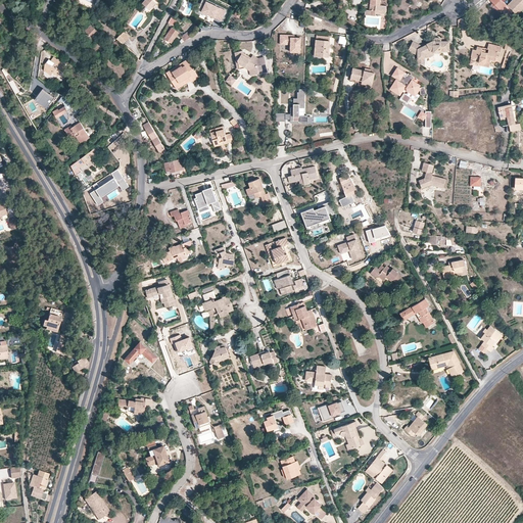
[(145,0),(143,3),(149,8),(155,2),(152,0),(145,0)]
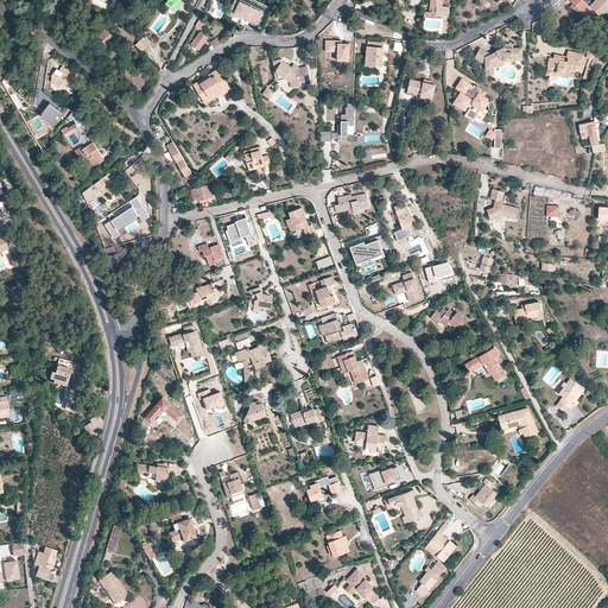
[(430,0),(430,4),(432,4),(432,6),(430,6),(430,12),(431,12),(430,18),(436,18),(436,16),(442,16),(443,6),(442,6),(442,0),(430,0)]
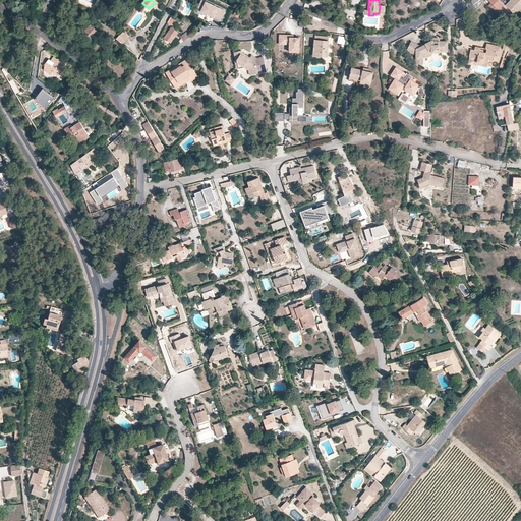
[(499,0),(487,0),(491,3),(499,10),(502,14),(508,8),(510,11),(513,14),(520,7),(520,0),(512,0),(506,6),(505,5),(499,0)]
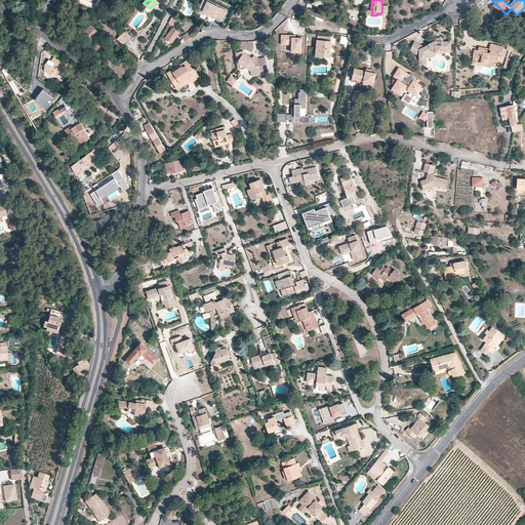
[(205,5),(201,3),(198,11),(207,16),(208,14),(223,21),(227,11),(207,2),(205,5)]
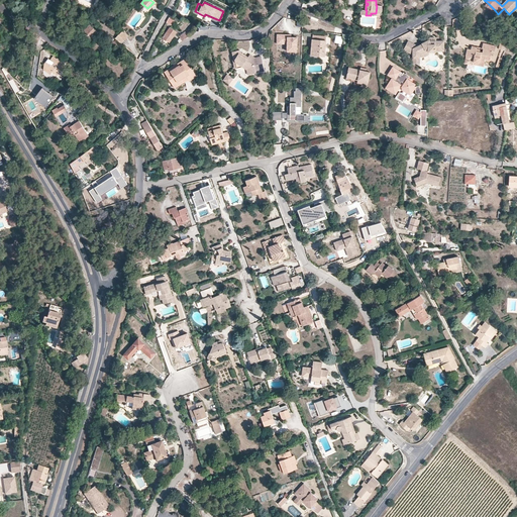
[(488,3),(485,5),(493,12),(495,10),(488,3)]
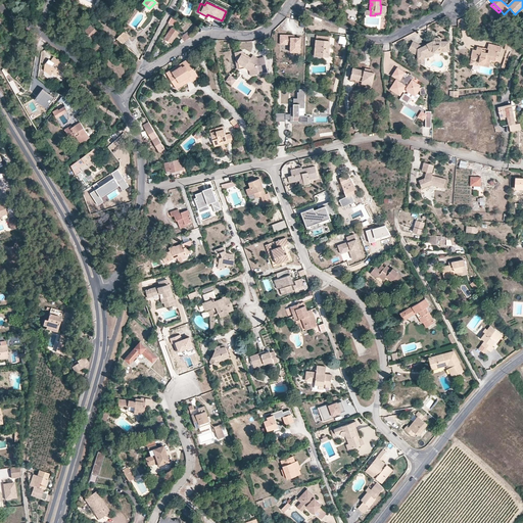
[(512,11),(510,8),(504,14),(507,16),(512,11)]
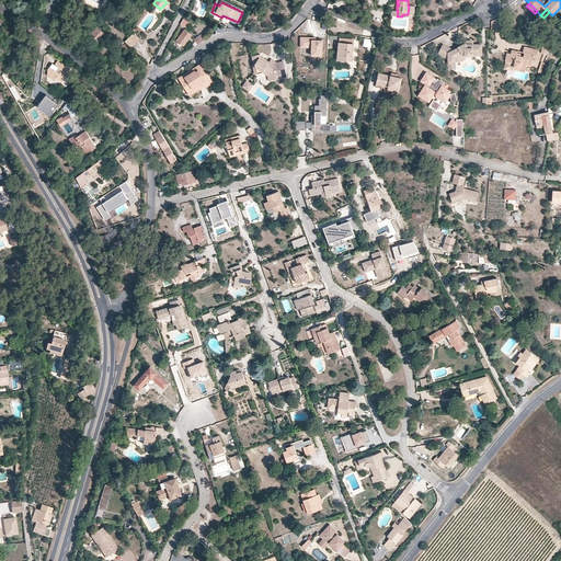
[(183,19),(180,24),(186,27),(190,22),(183,19)]
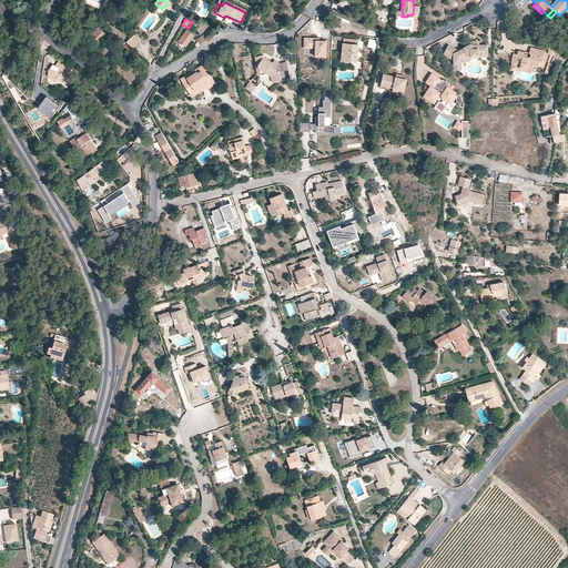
[(98,29),(92,34),(99,42),(107,34),(99,27),(98,29)]
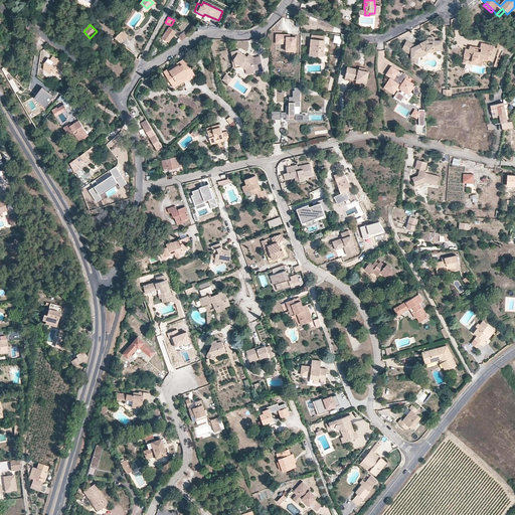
[(161,38),(168,42),(176,32),(169,27),(161,38)]
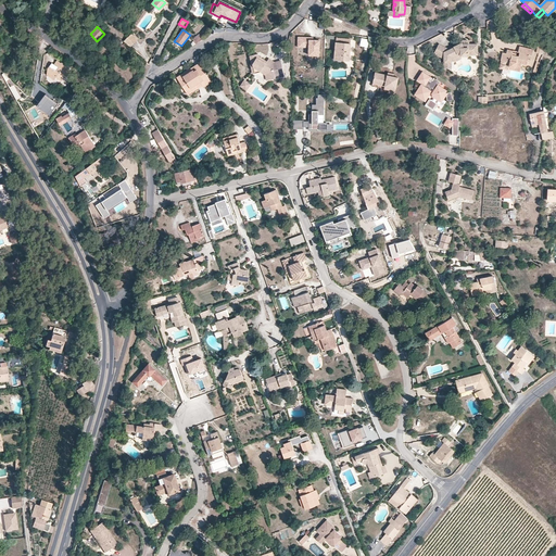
[(134,42),(137,39),(131,34),(128,38),(134,42)]
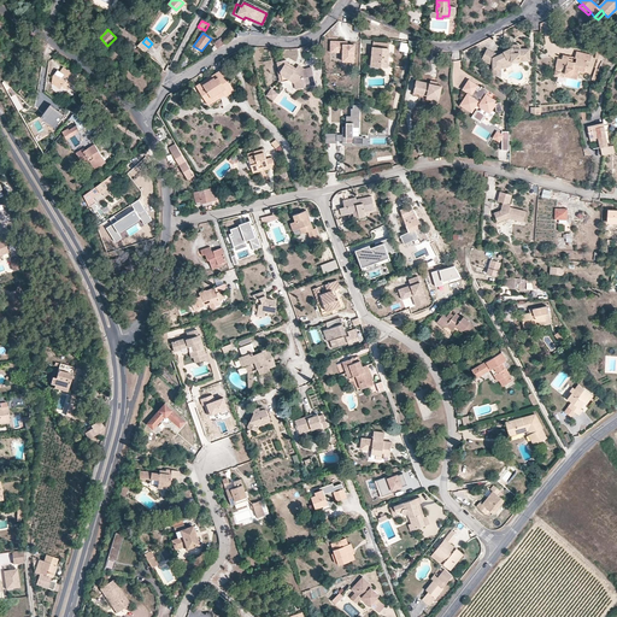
[(216,46),(217,48),(225,43),(221,37),(215,43),(216,46)]
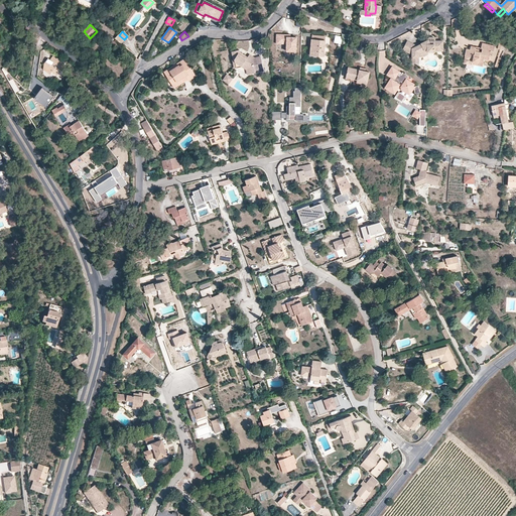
[(296,50),(296,36),(290,36),(287,36),(287,34),(276,33),(276,43),(286,43),(286,50),(296,50)]
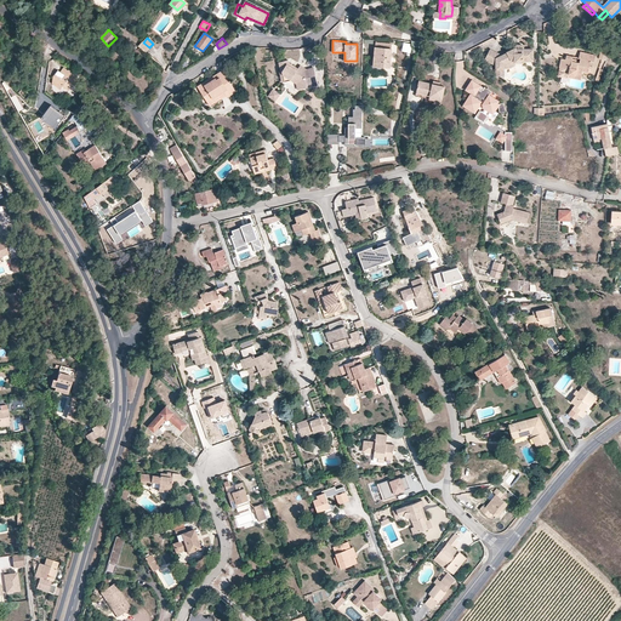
[(142,41),(138,46),(146,52),(149,47),(143,43),(142,41)]
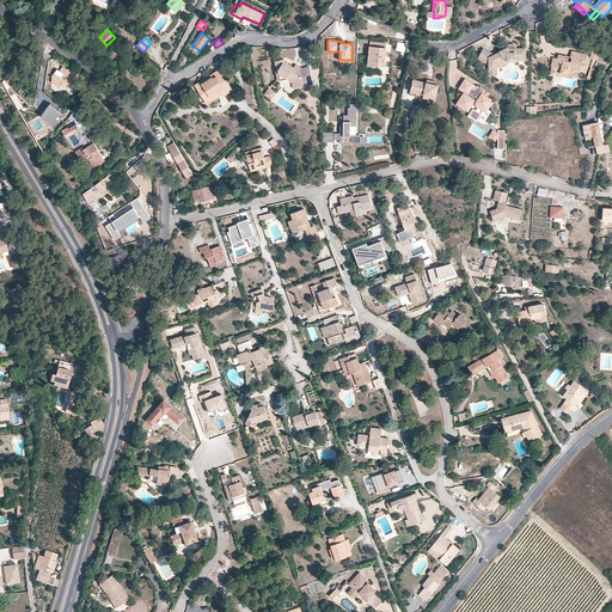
[(377,66),(384,67),(386,43),(369,42),(368,57),(366,57),(366,65),(368,68),(375,68),(377,66)]
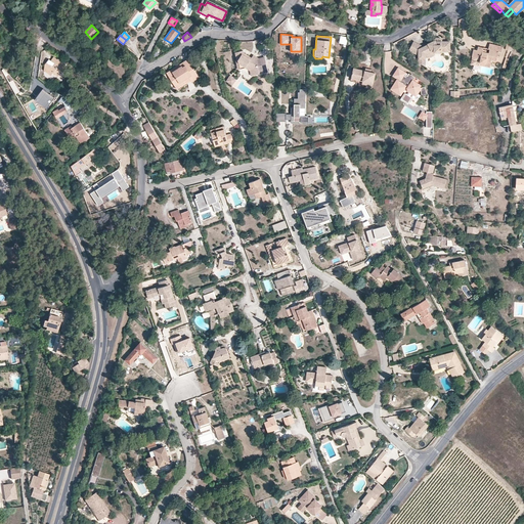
[(439,40),(434,40),(427,43),(428,44),(422,46),(421,45),(421,44),(411,41),(408,50),(419,54),(419,62),(426,62),(426,56),(426,52),(432,49),(434,49),(434,51),(441,51),(441,50),(449,50),(449,41),(441,41),(441,40),(439,40)]
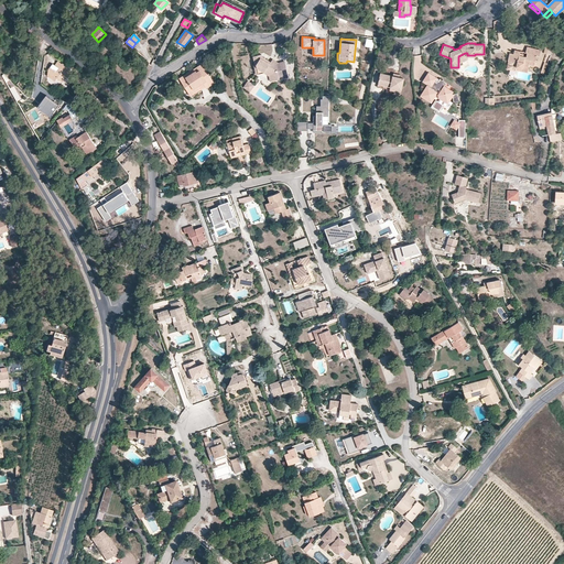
[(555,47),(548,45),(545,53),(551,56),(555,47)]
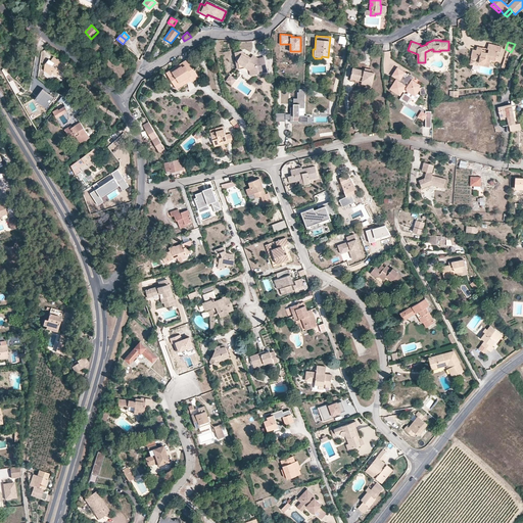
[(489,48),(488,52),(482,51),(483,47),(478,46),(477,49),(473,48),(471,56),(472,56),(480,58),(479,61),(489,64),(491,58),(496,59),(497,54),(498,51),(501,51),(502,46),(489,43),(488,48),(489,48)]
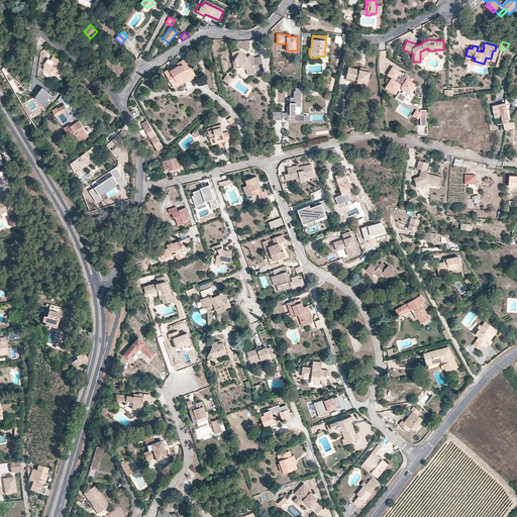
[(249,55),(247,57),(246,59),(240,54),(239,52),(238,49),(231,52),(232,59),(233,63),(235,63),(235,68),(240,67),(241,65),(246,68),(247,74),(259,72),(257,64),(262,64),(260,57),(254,58),(249,55)]
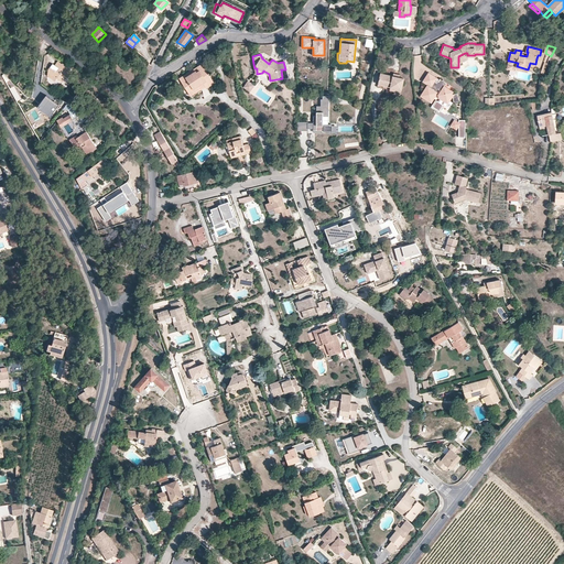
[(518,63),(509,61),(509,64),(508,67),(512,68),(517,69),(517,66),(518,63)]
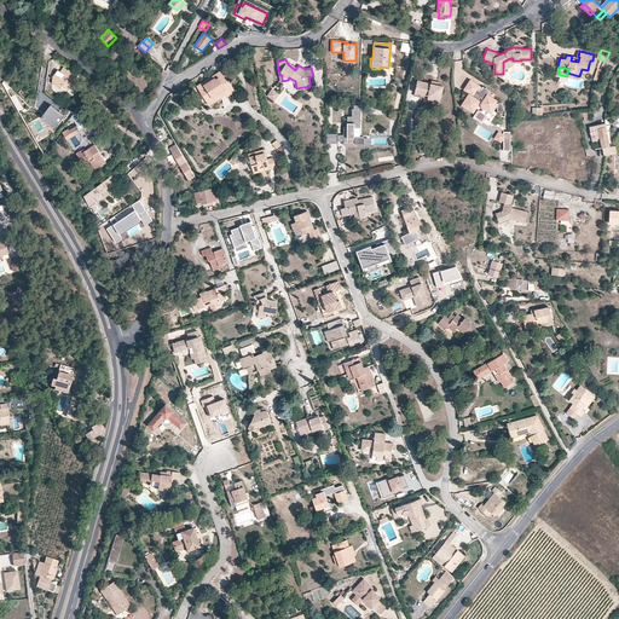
[(76,76),(64,68),(61,73),(63,74),(64,75),(63,79),(61,77),(56,74),(53,76),(52,84),(61,90),(62,86),(67,90),(68,87),(76,93),(79,88),(77,87),(81,82),(75,77),(76,76)]
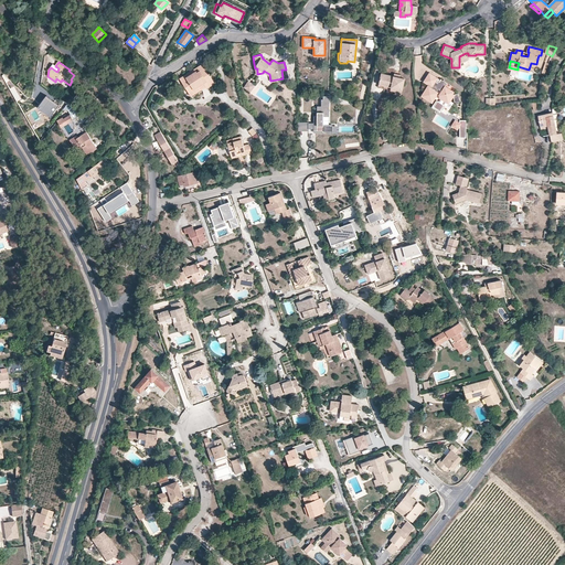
[(194,70),(195,71),(187,77),(185,75),(180,78),(189,92),(204,83),(206,87),(214,83),(202,64),(194,70)]
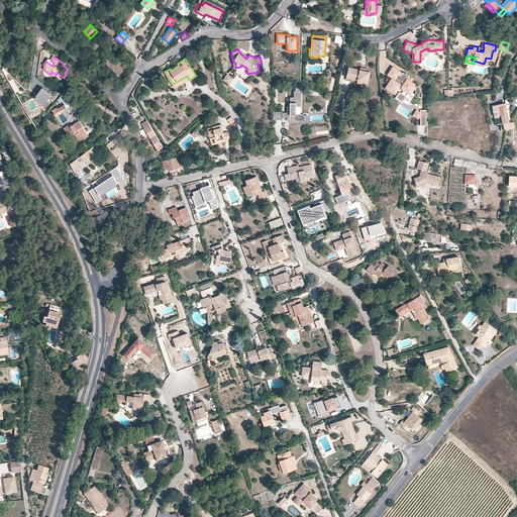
[(400,84),(401,82),(404,84),(402,88),(407,91),(409,89),(411,91),(414,87),(415,89),(415,94),(420,93),(420,86),(416,86),(414,86),(415,84),(411,81),(412,79),(408,77),(409,76),(403,72),(402,74),(399,73),(399,72),(393,67),(388,75),(393,78),(386,88),(395,94),(401,85),(400,84)]
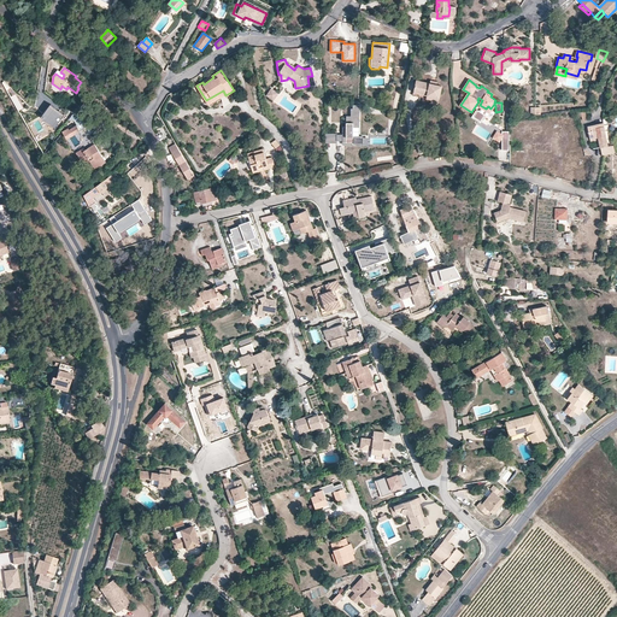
[(413,90),(427,93),(427,97),(425,99),(438,101),(441,87),(436,86),(429,83),(416,81),(413,90)]
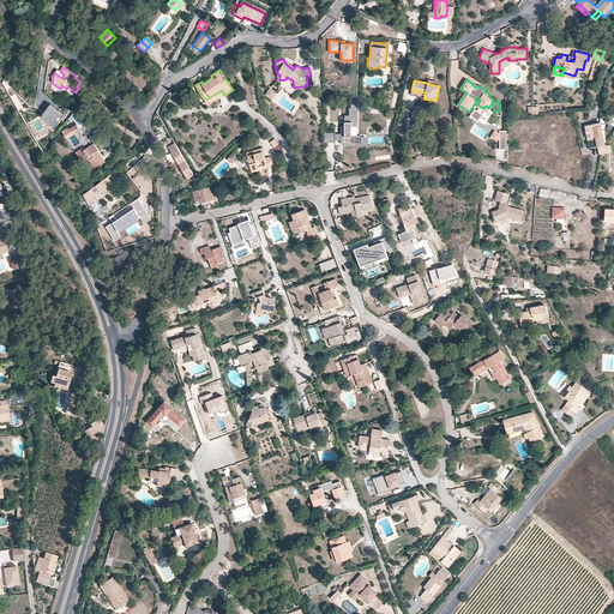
[(24,86),(22,89),(18,85),(14,88),(25,98),(30,94),(24,86)]
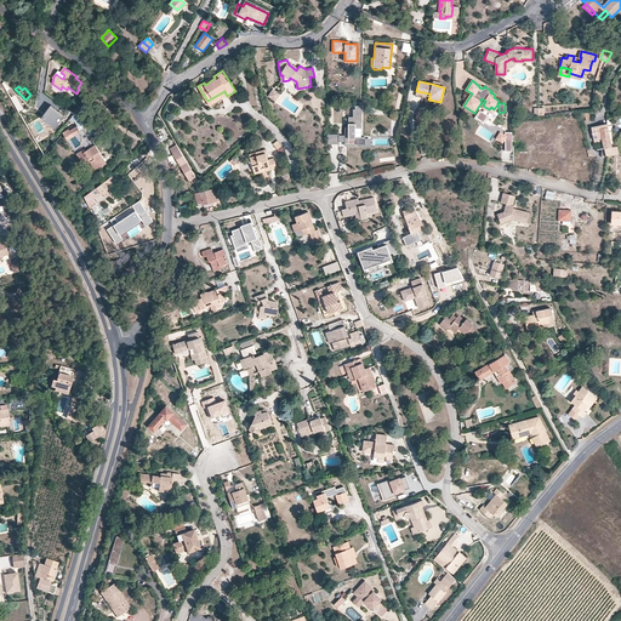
[(283,95),(274,90),(269,97),(277,102),(283,95)]
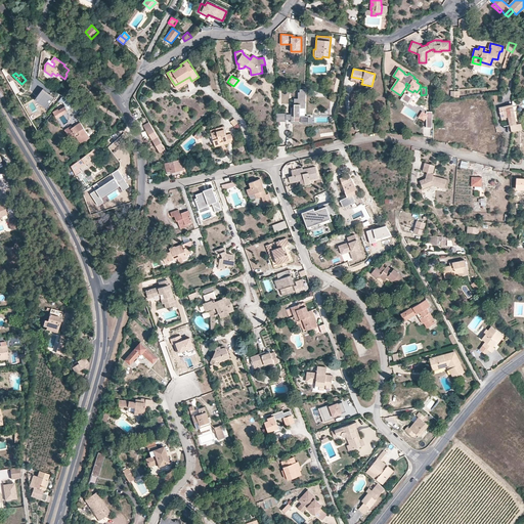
[(191,81),(189,77),(175,85),(178,90),(187,84),(191,81)]
